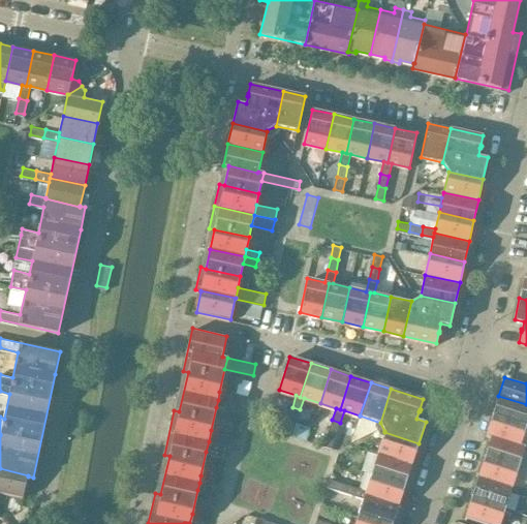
[(230,402),(233,395),(219,392),(218,400),(230,402)]
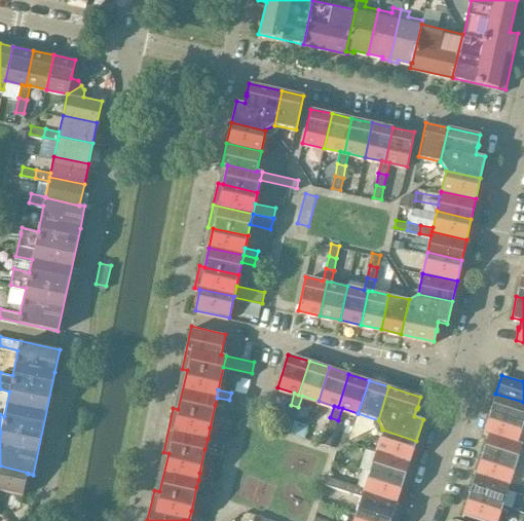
[(523,402),(495,394),(490,411),(523,422),(523,402)]
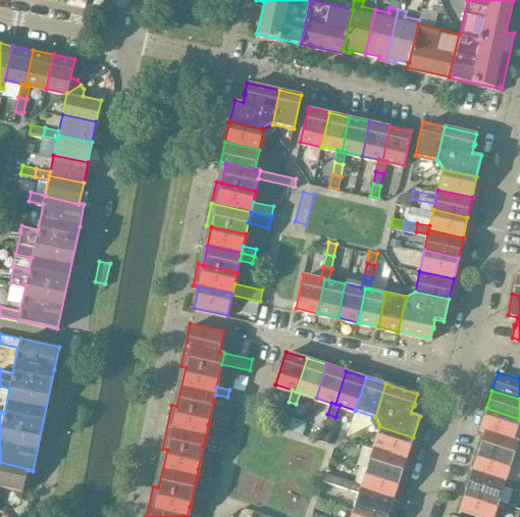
[(226,405),(227,397),(215,395),(213,402),(226,405)]
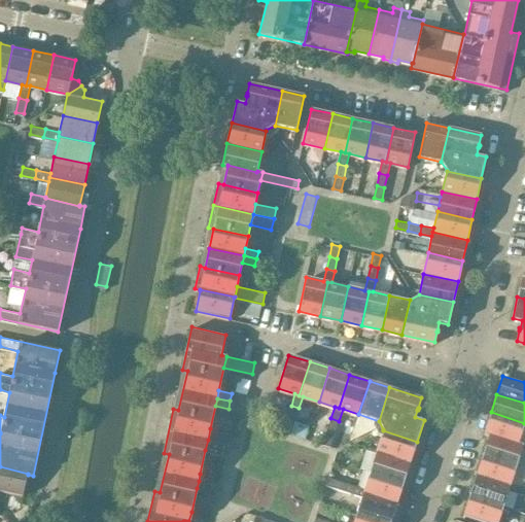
[(299,408),(291,406),(287,417),(294,420),(299,408)]
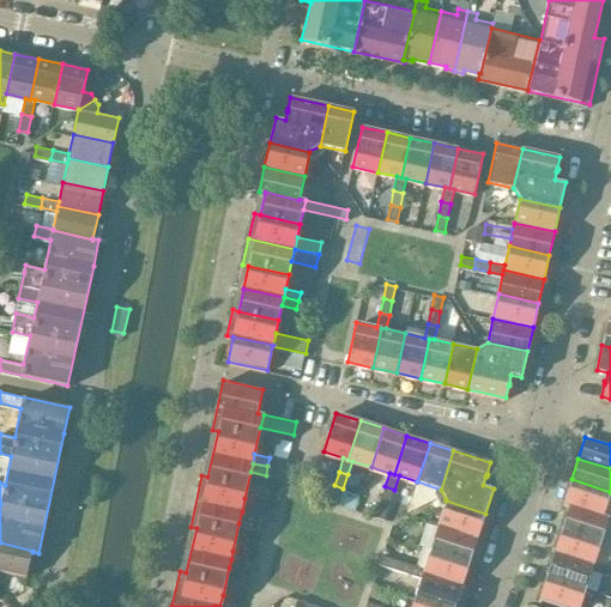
[(572,479),(563,503),(569,505),(570,504),(603,515),(604,514),(610,496),(610,492),(572,479)]
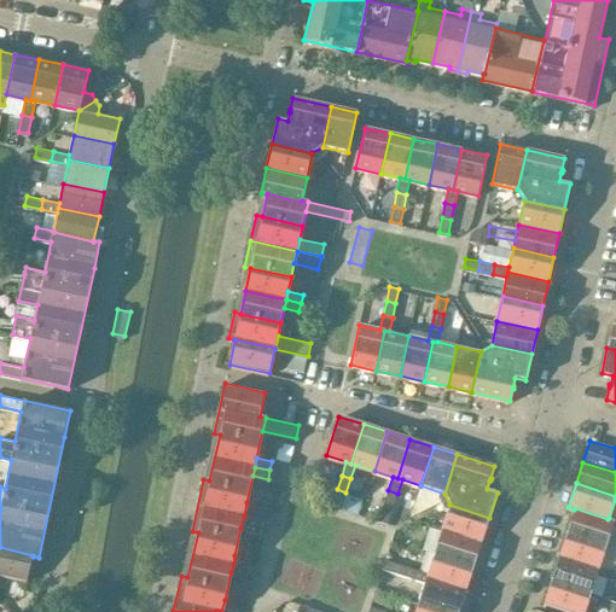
[(346,493),(337,489),(332,503),(342,507),(346,493)]
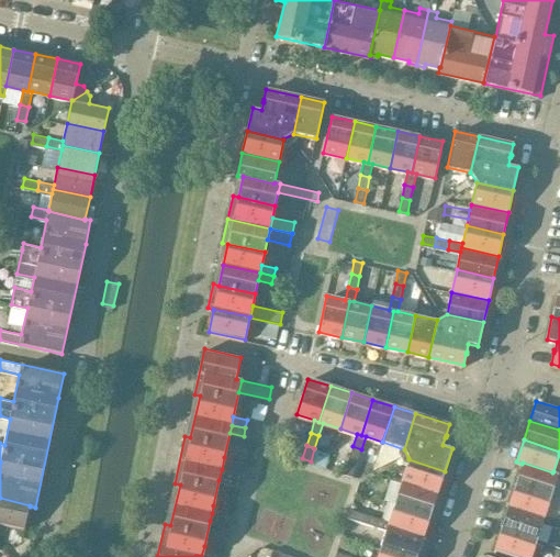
[(361,449),(353,446),(349,459),(357,461),(361,449)]
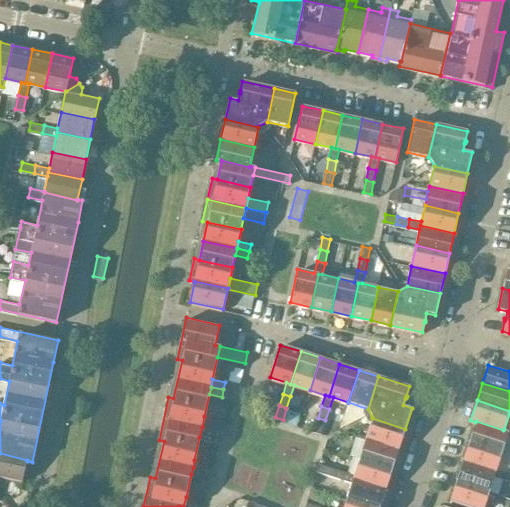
[(222,431),(224,421),(204,416),(202,427),(222,431)]
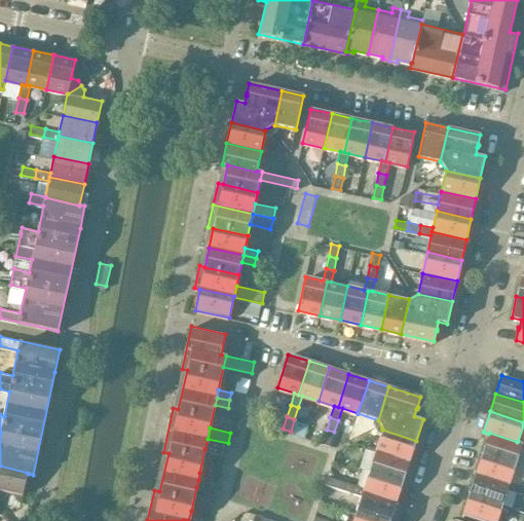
[(334,432),(327,430),(323,442),(331,444),(334,432)]
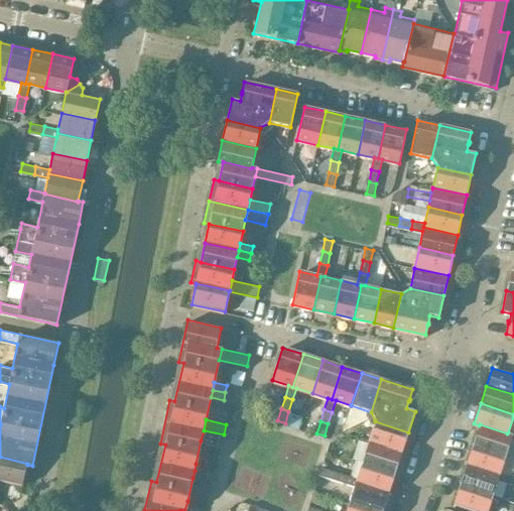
[(408,432),(375,421),(369,441),(402,452),(408,432)]
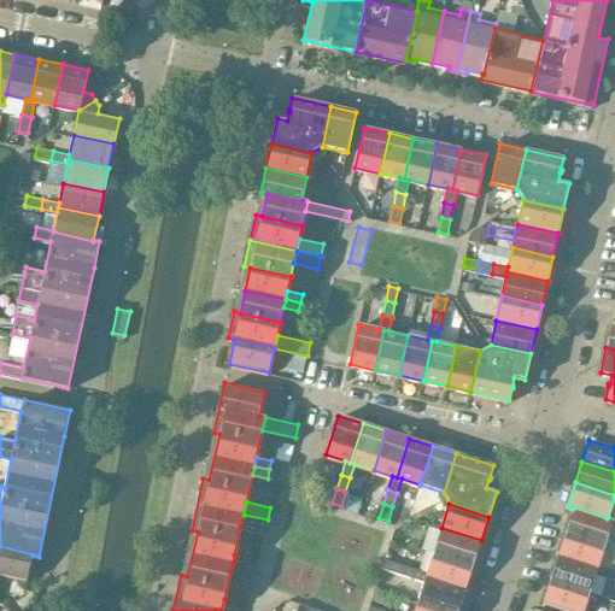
[(574,507),(573,509),(566,530),(605,544),(614,518),(608,517),(607,518),(574,507)]
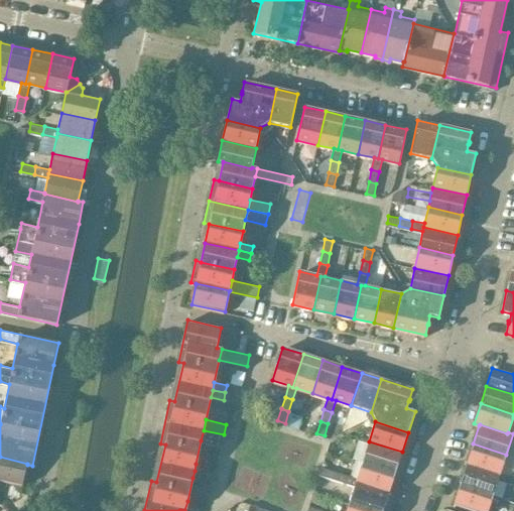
[(221,445),(224,434),(204,430),(201,440),(221,445)]
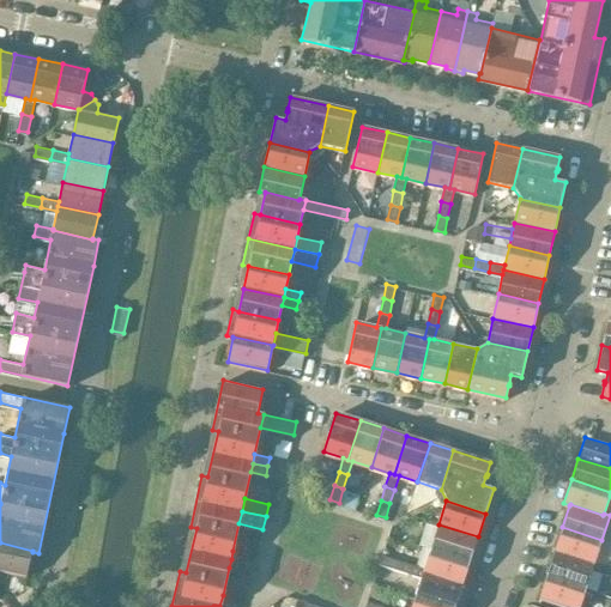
[(478,536),(439,524),(430,547),(470,560),(478,536)]
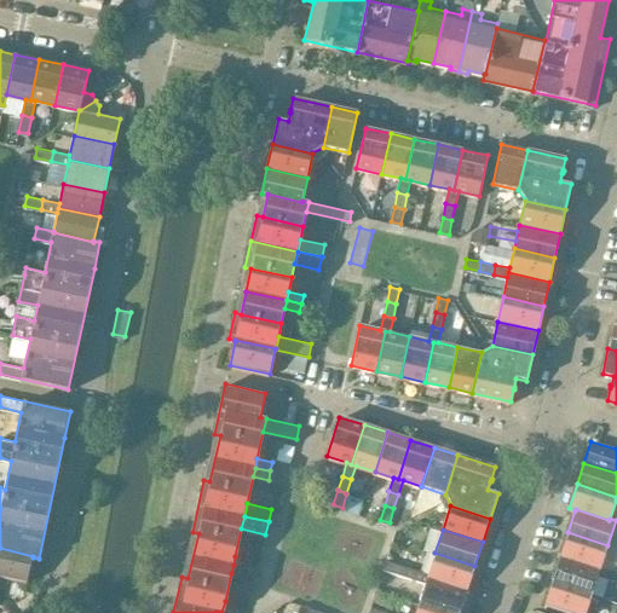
[(607,545),(568,532),(560,556),(600,568),(598,573),(612,578),(615,568),(601,565),(607,545)]
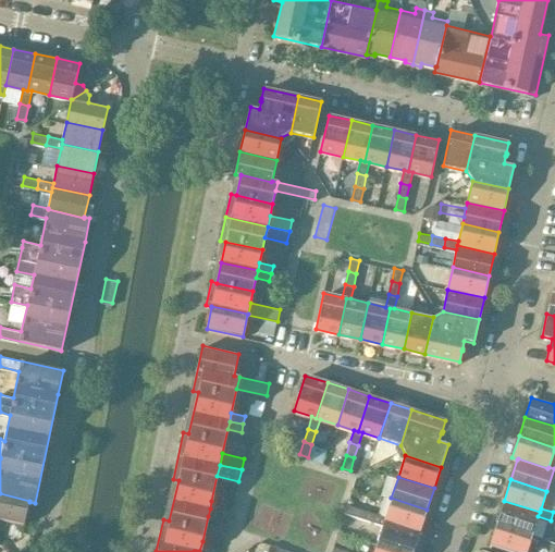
[(24,524),(29,502),(29,501),(0,493),(0,527),(3,526),(4,519),(24,524)]
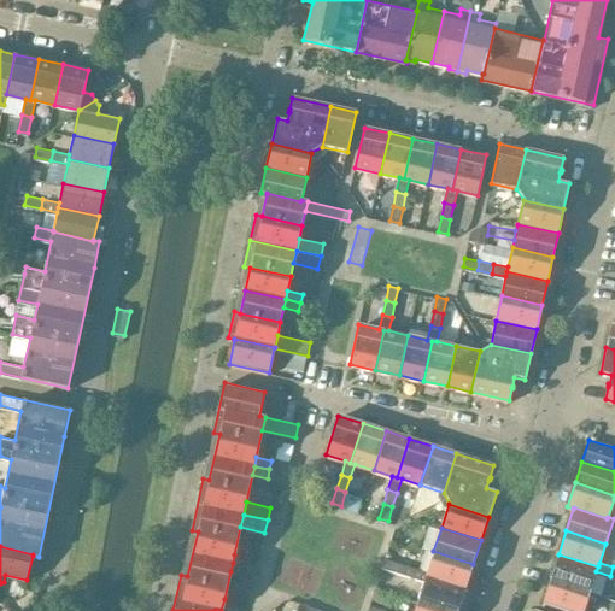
[(433,551),(427,570),(426,575),(466,588),(473,564),(433,551)]
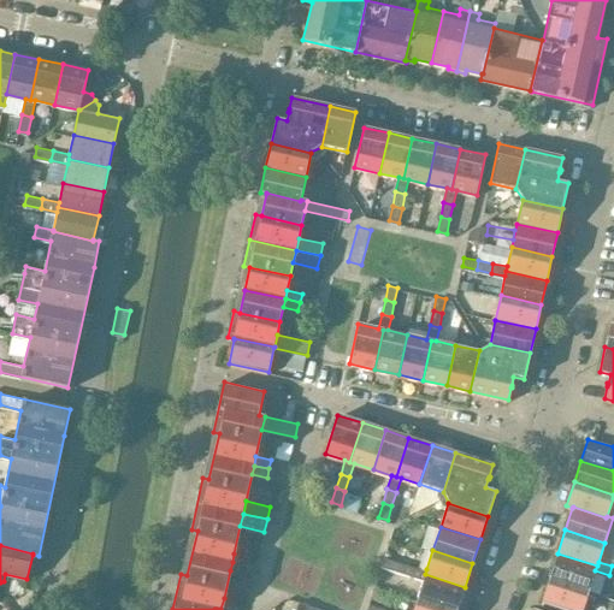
[(247,566),(249,557),(234,554),(232,562),(247,566)]
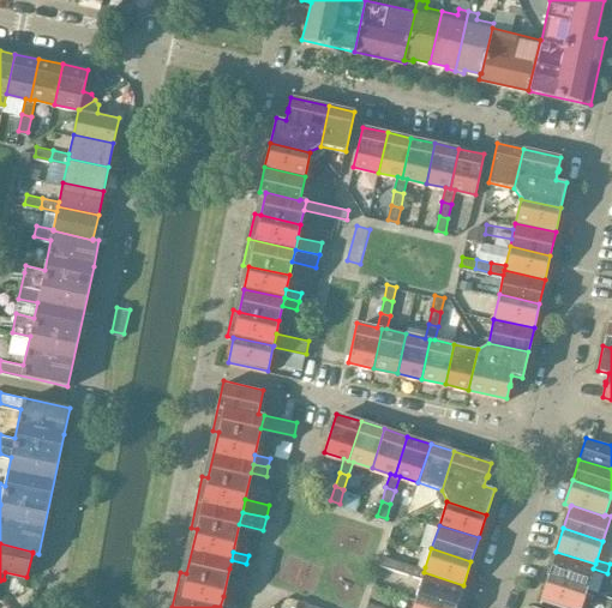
[(556,552),(549,575),(587,588),(593,569),(595,564),(556,552)]
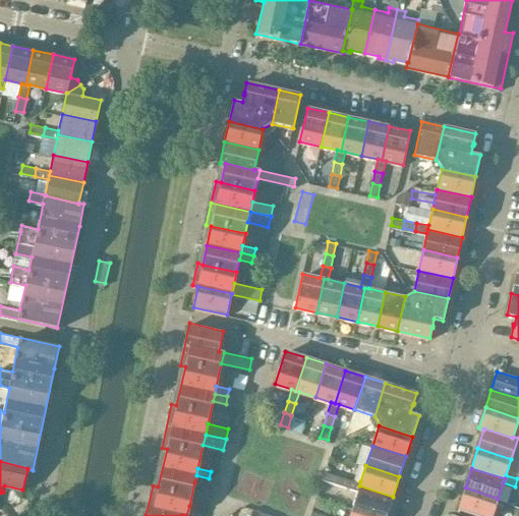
[(337,474),(326,470),(323,478),(335,481),(337,474)]
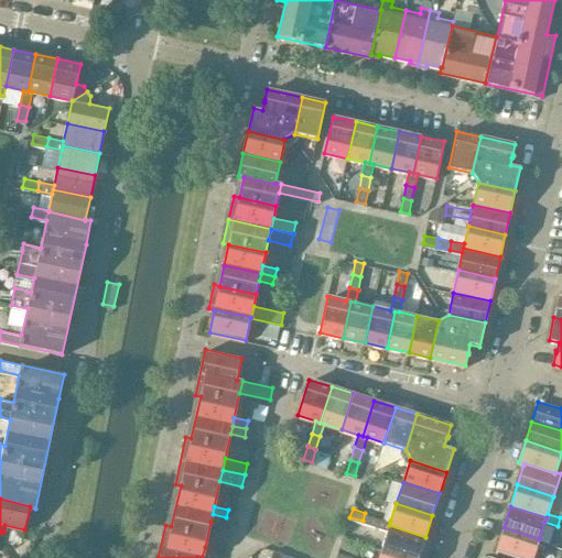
[(378,516),(365,513),(363,521),(376,525),(378,516)]
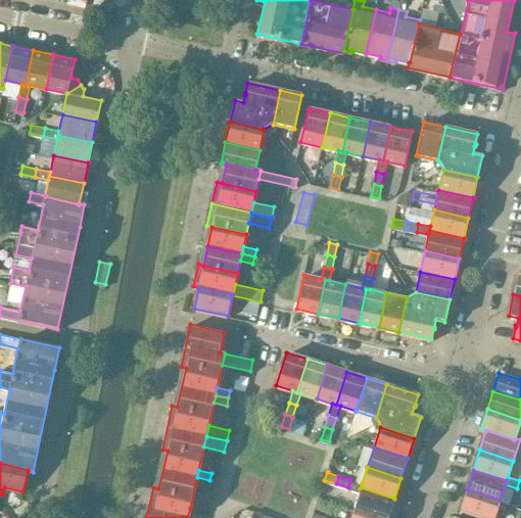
[(208,487),(209,480),(197,477),(195,484),(208,487)]
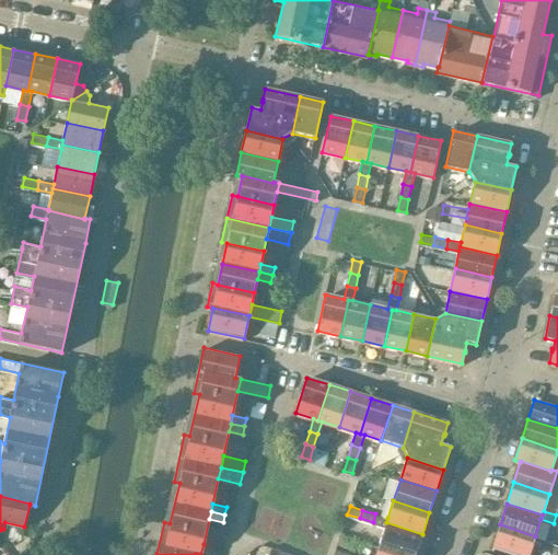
[(422,534),(386,522),(387,518),(375,513),(373,522),(385,527),(380,543),(416,554),(422,534)]
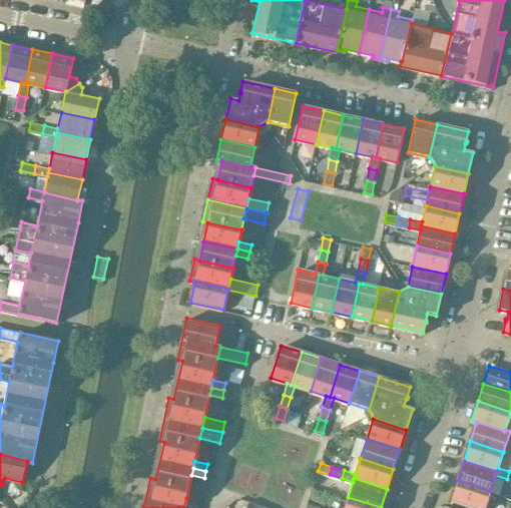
[(458,480),(451,501),(474,507),(484,507),(490,491),(458,480)]
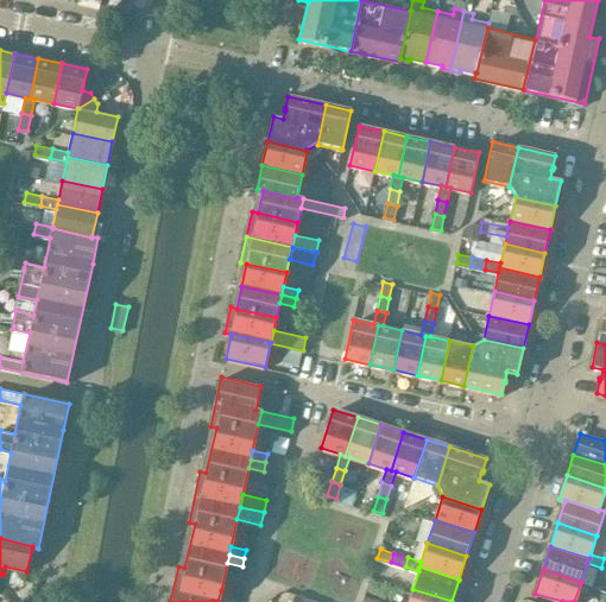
[(450,601),(452,601),(412,589),(408,601),(450,601)]
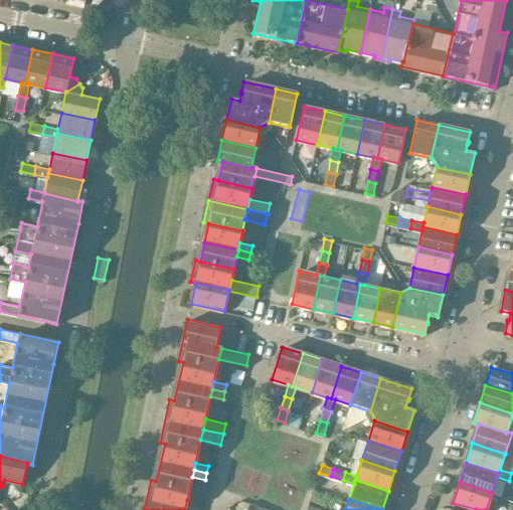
[(196,509),(198,502),(187,500),(184,509),(196,509)]
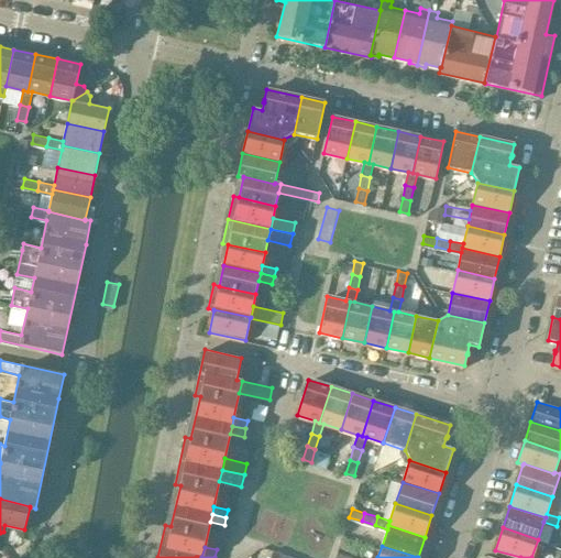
[(279,557),(282,551),(274,548),(270,557),(279,557)]
